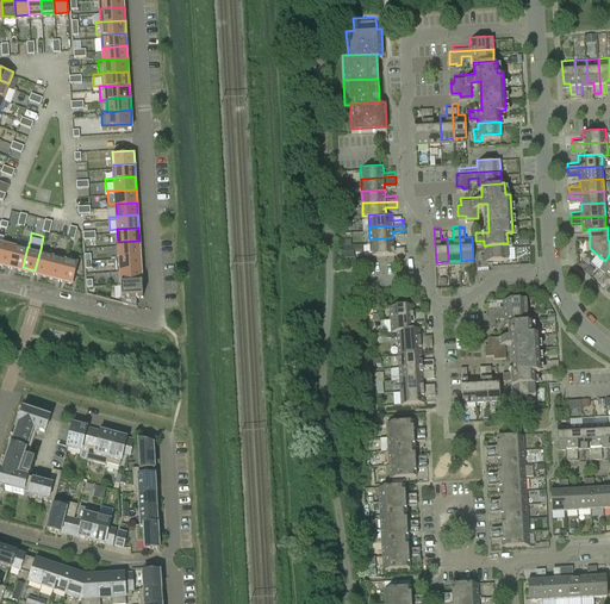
[(16,241),(10,263),(23,267),(27,247),(29,247),(29,243),(27,243),(30,236),(18,234),(17,241),(16,241)]
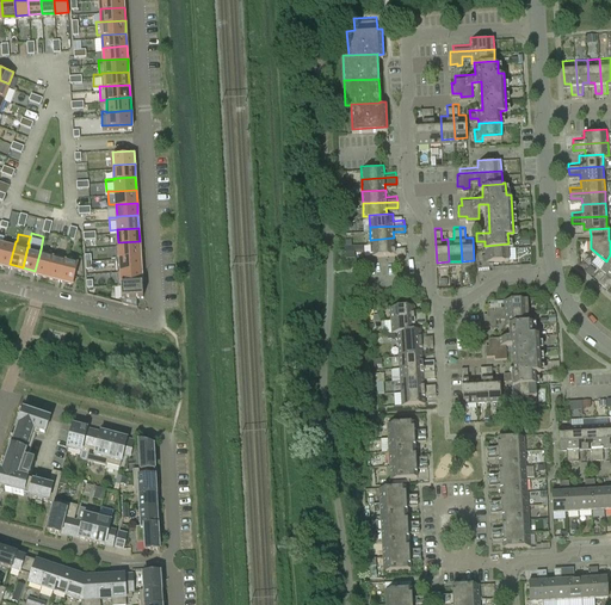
[(0,261),(10,264),(16,241),(2,238),(2,240),(0,251),(0,261)]
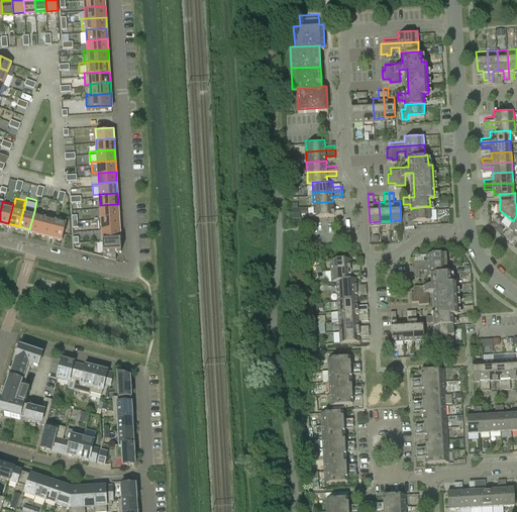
[(343,212),(342,206),(333,207),(333,201),(313,203),(314,213),(343,212)]
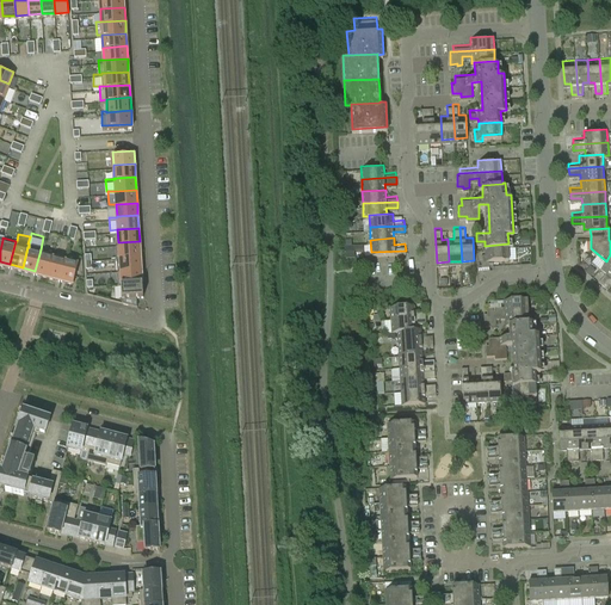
[(353,241),(347,241),(345,241),(345,254),(355,253),(355,247),(364,246),(363,240),(353,241)]
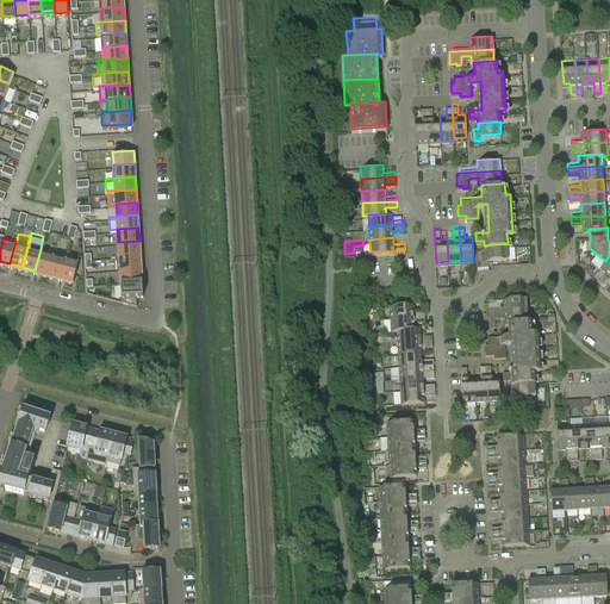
[(141,254),(139,241),(118,242),(116,242),(116,255),(119,255),(141,254)]
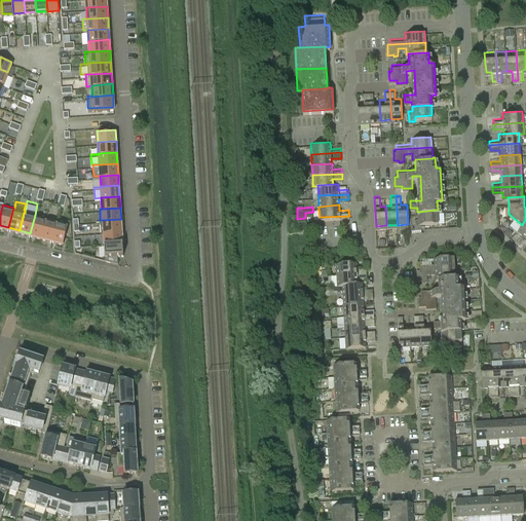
[(439,221),(438,210),(417,212),(417,217),(414,217),(415,227),(421,227),(421,222),(439,221)]
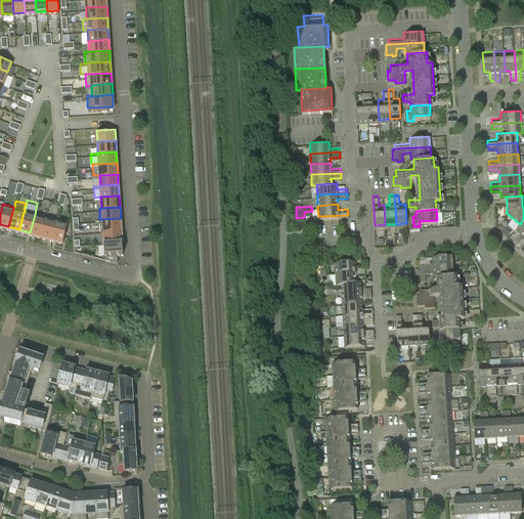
[(41,234),(45,217),(35,214),(30,232),(41,234)]
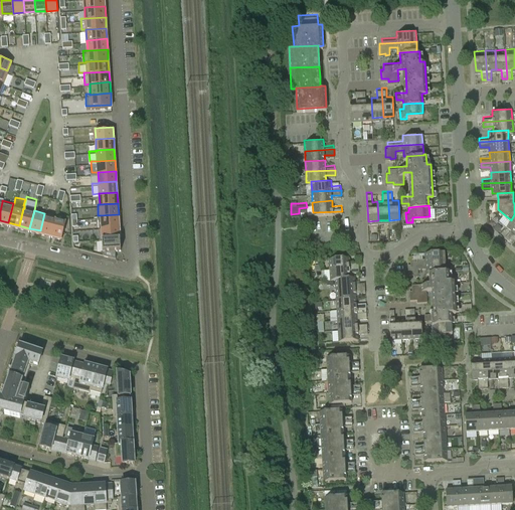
[(50,233),(55,216),(44,213),(40,230),(50,233)]
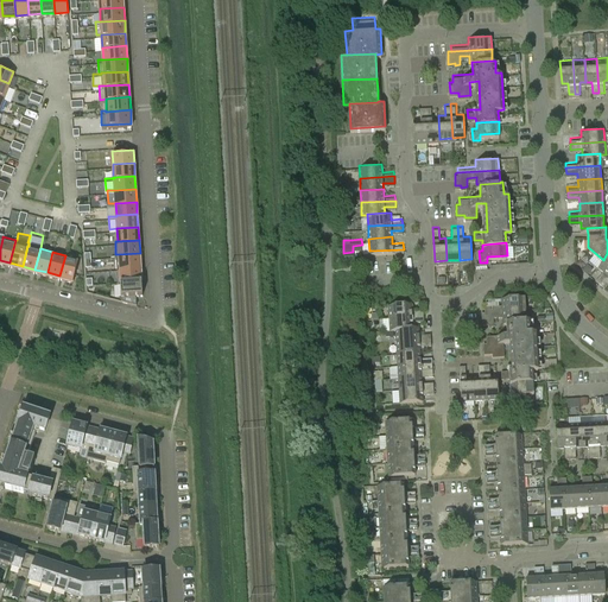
[(119,267),(140,265),(140,253),(119,254),(119,266),(119,267)]
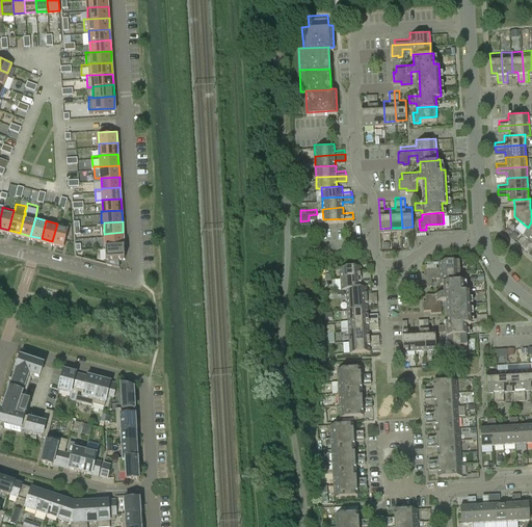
[(526,245),(531,238),(531,221),(528,228),(527,227),(524,231),(528,235),(522,242),(526,245)]
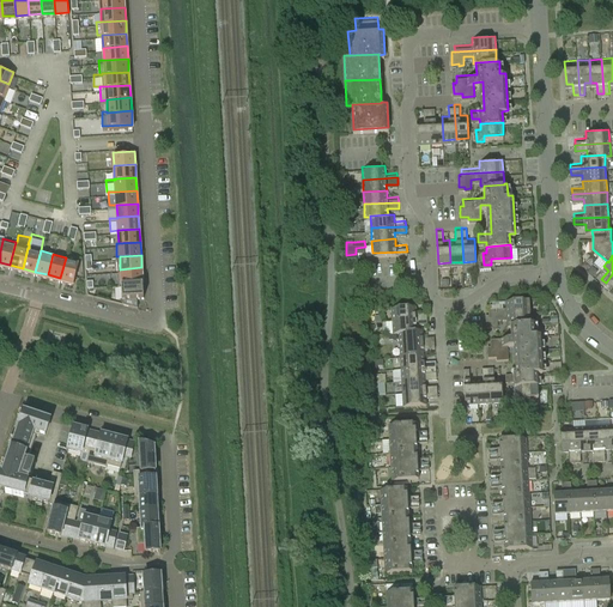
[(79,260),(66,258),(60,278),(73,281),(79,260)]
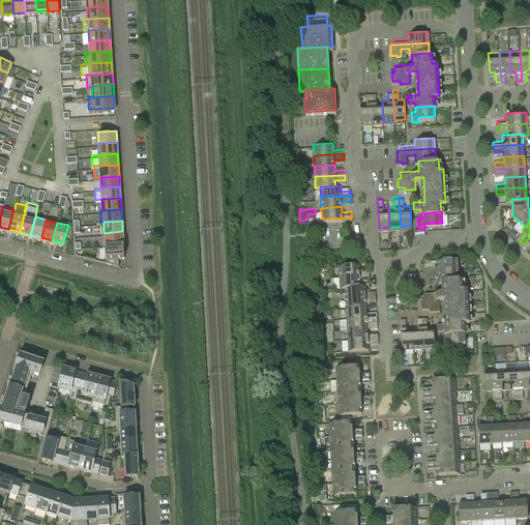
[(511,235),(516,230),(511,226),(507,231),(511,235)]
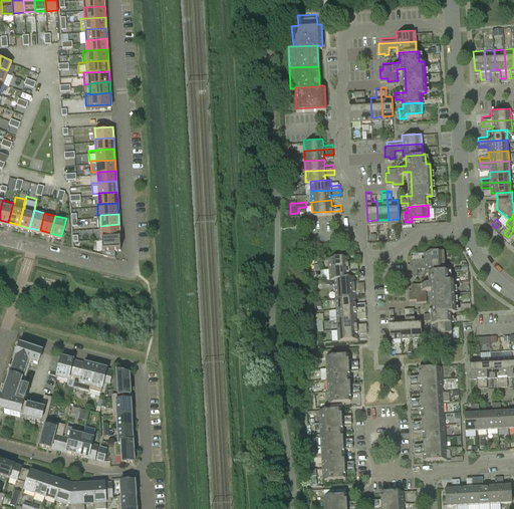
[(119,235),(118,224),(100,226),(100,225),(98,225),(99,237),(101,237),(101,236),(119,235)]
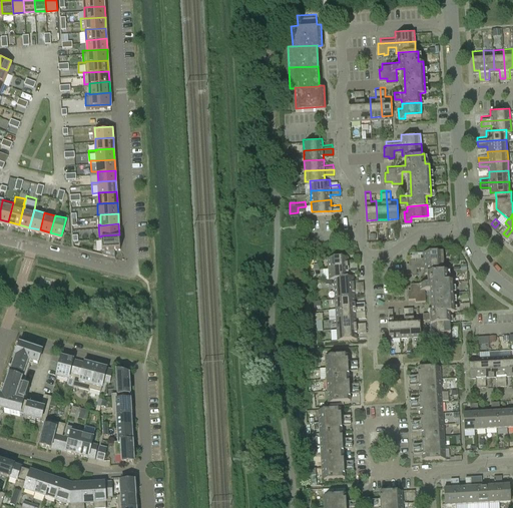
[(120,245),(119,234),(101,235),(101,236),(102,250),(115,255),(114,246),(120,245)]
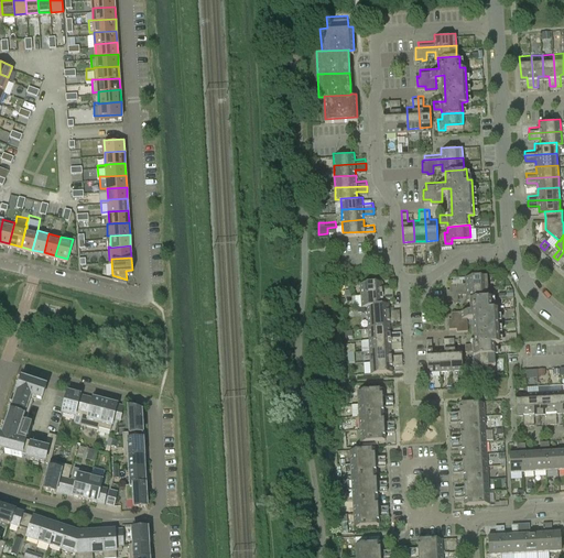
[(462,280),(455,281),(456,286),(488,284),(487,273),(466,274),(466,280),(462,280)]
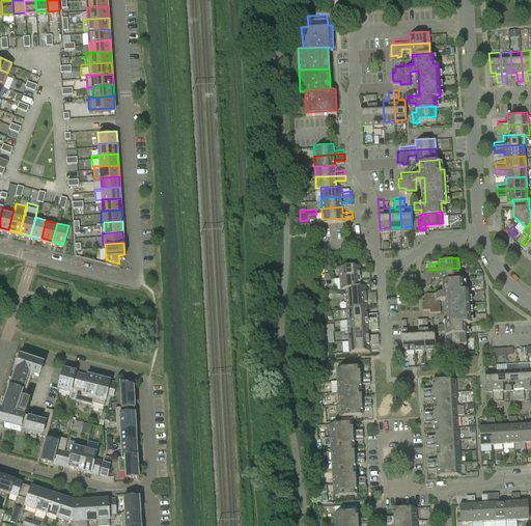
[(339,264),(339,275),(369,273),(369,268),(360,269),(359,263),(339,264)]
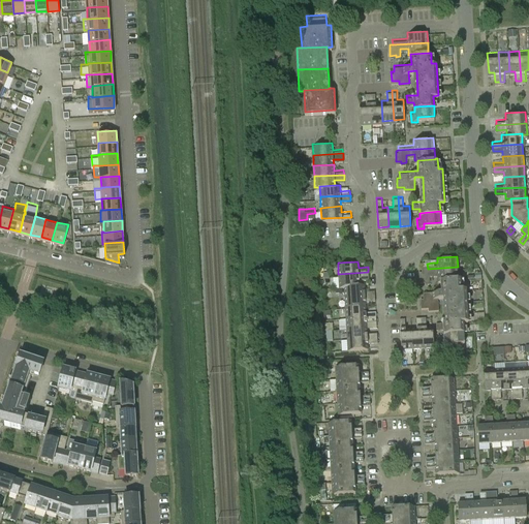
[(422,269),(418,269),(418,274),(419,279),(419,280),(425,279),(425,281),(427,281),(430,281),(429,273),(432,273),(437,273),(438,279),(440,279),(440,278),(458,277),(458,267),(428,269),(427,264),(423,264),(422,264),(422,269)]
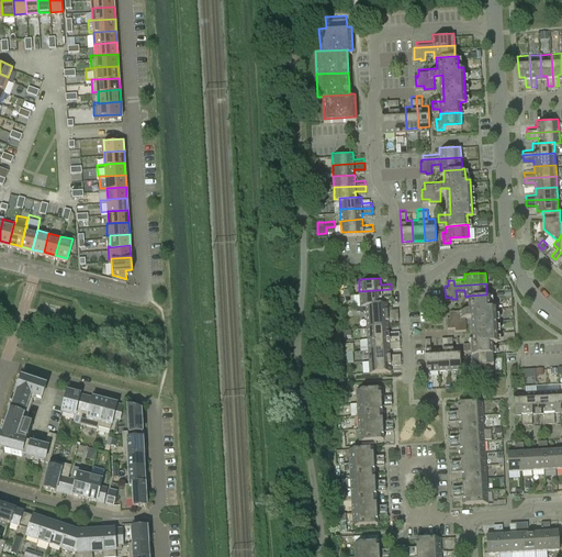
[(359,291),(350,291),(350,296),(351,303),(357,302),(363,302),(366,302),(366,301),(381,300),(381,294),(392,294),(391,289),(359,291)]
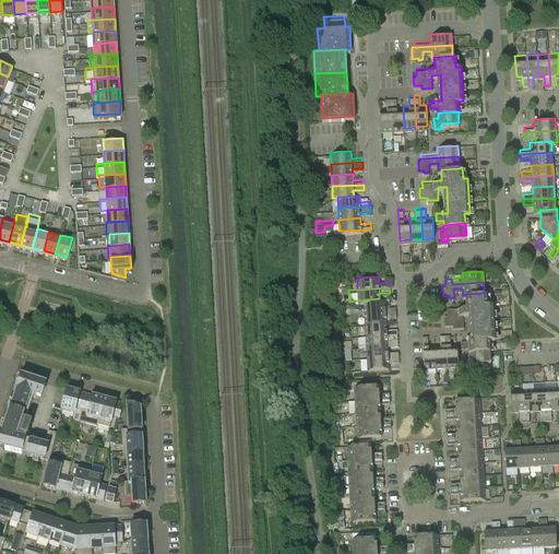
[(487,292),(484,293),(465,294),(465,295),(466,305),(447,306),(447,313),(444,313),(444,322),(452,322),(452,326),(463,325),(463,313),(472,311),(473,338),(461,339),(461,345),(468,345),(468,350),(489,349),(489,338),(495,338),(492,303),(487,304),(487,292)]
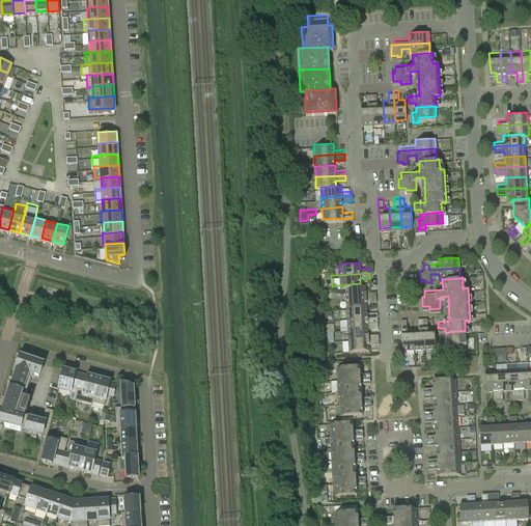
[(346,306),(367,304),(366,299),(376,299),(375,288),(366,289),(365,283),(360,283),(345,284),(345,285),(346,306)]
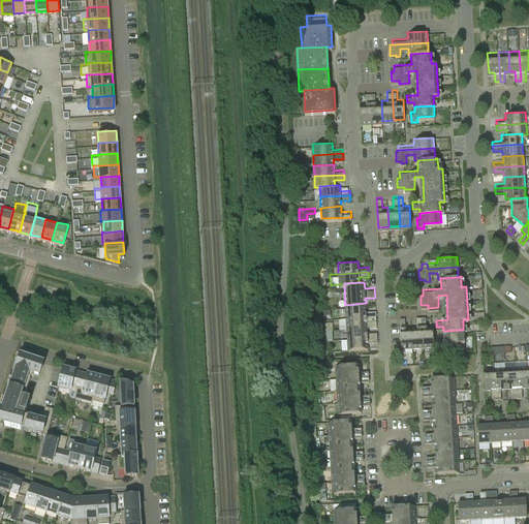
[(366,309),(366,303),(345,305),(346,315),(376,313),(375,309),(366,309)]
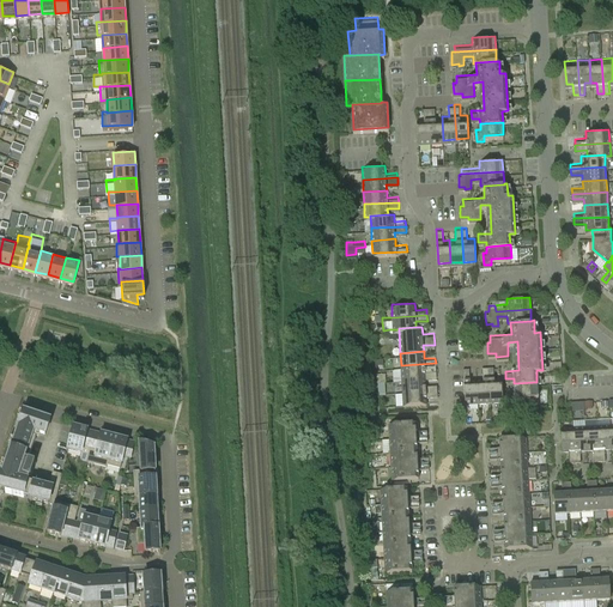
[(425,370),(436,369),(436,363),(401,365),(401,377),(425,376),(425,370)]
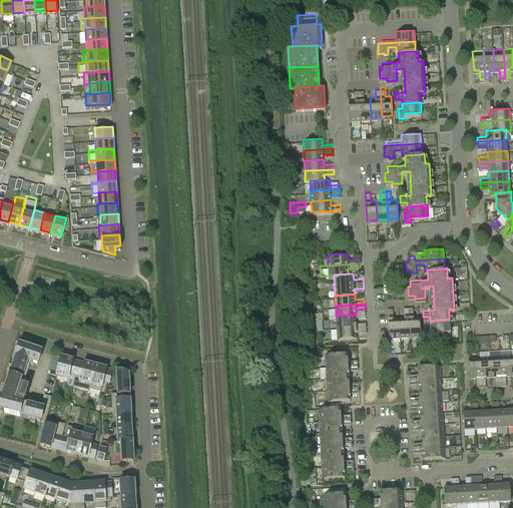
[(400,335),(410,334),(409,315),(408,305),(403,305),(404,315),(399,316),(400,335)]
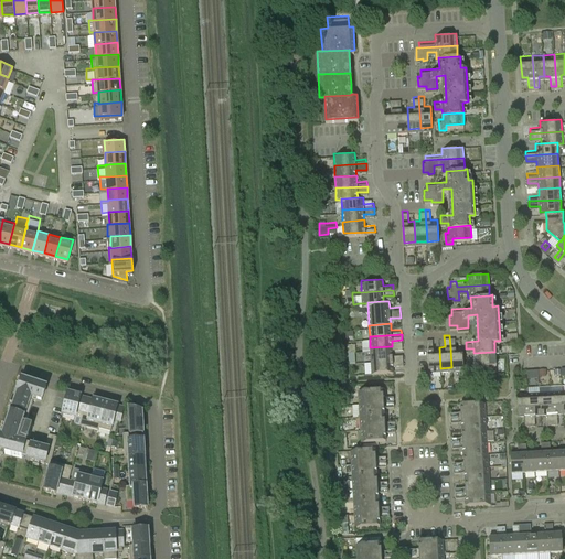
[(462,367),(461,345),(455,346),(455,335),(449,335),(450,346),(451,367),(462,367)]
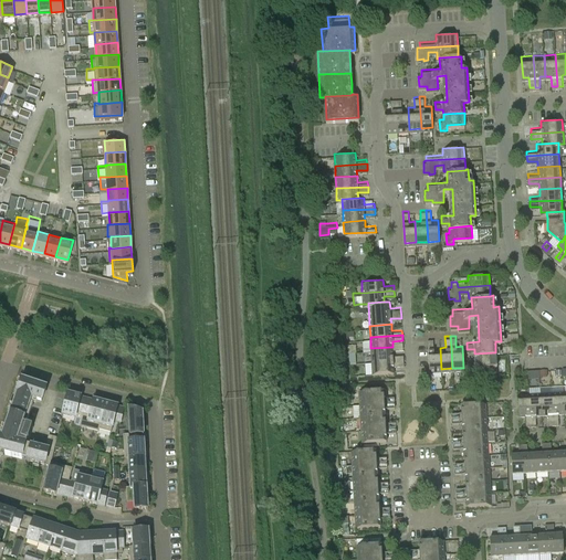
[(429,369),(441,369),(440,348),(433,348),(433,337),(427,337),(429,369)]
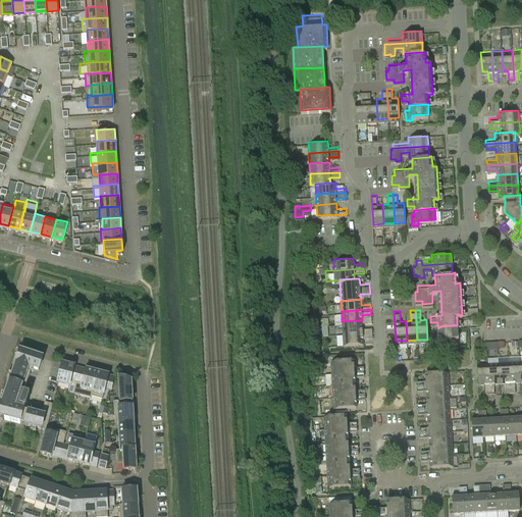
[(362,326),(362,320),(342,321),(343,331),(372,329),(372,325),(362,326)]
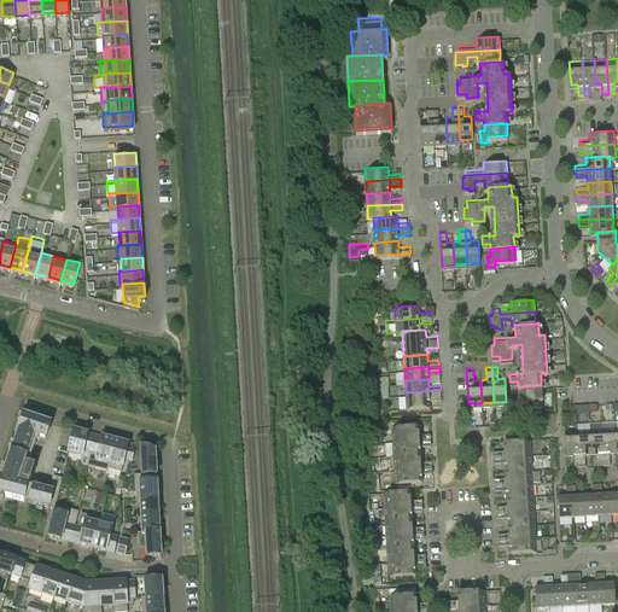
[(518,392),(514,394),(514,398),(514,406),(523,404),(534,404),(534,398),(542,397),(541,385),(518,386),(518,392)]
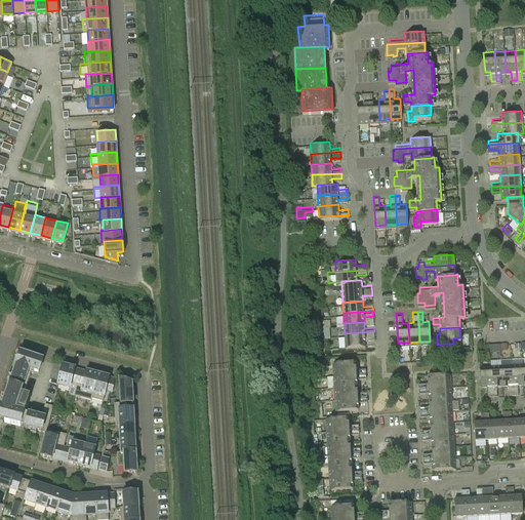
[(365,337),(374,336),(374,331),(345,333),(346,345),(365,344),(365,337)]
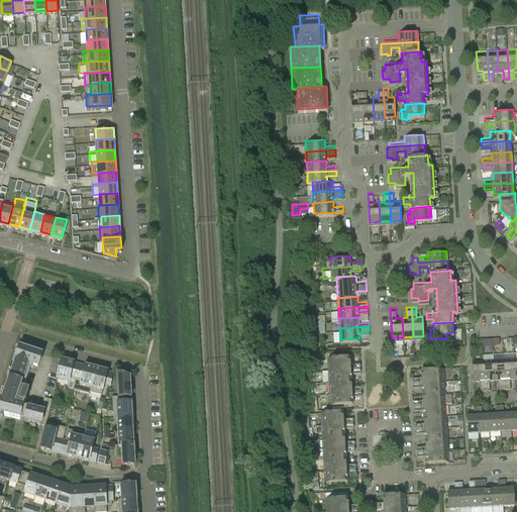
[(1,397),(0,401),(0,410),(45,422),(46,419),(50,405),(52,400),(53,396),(44,394),(40,407),(38,406),(39,402),(25,399),(28,390),(29,387),(27,386),(28,384),(24,383),(31,364),(32,365),(33,362),(37,364),(42,350),(37,348),(34,348),(28,345),(26,345),(20,343),(16,355),(9,375),(2,397),(1,397)]
